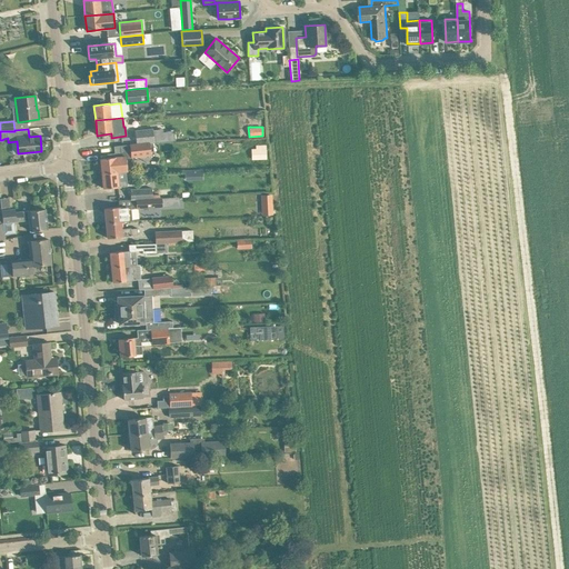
[(135,131),(136,143),(136,145),(149,142),(155,142),(152,129),(135,131)]
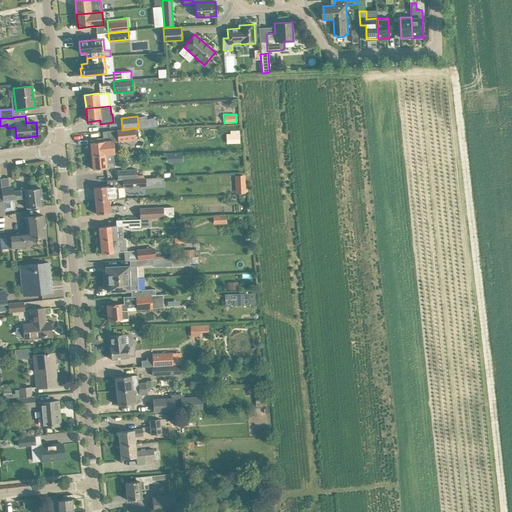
[(122,130),(122,129),(116,130),(117,141),(135,139),(134,128),(122,130)]
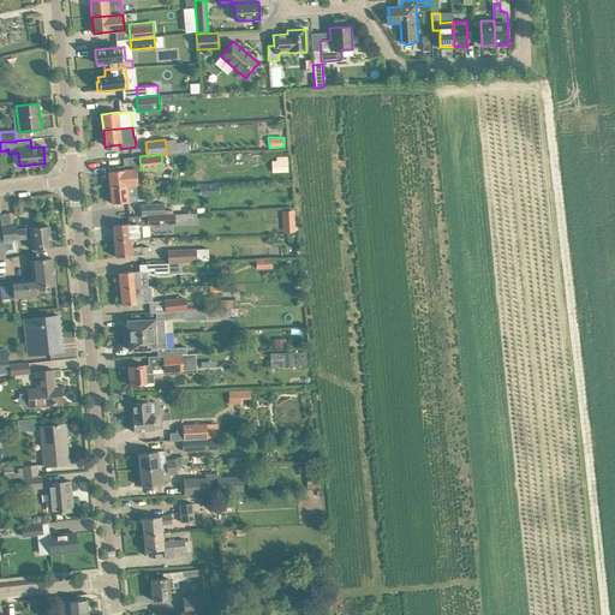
[(276,162),(276,172),(287,171),(287,157),(276,157),(276,162)]
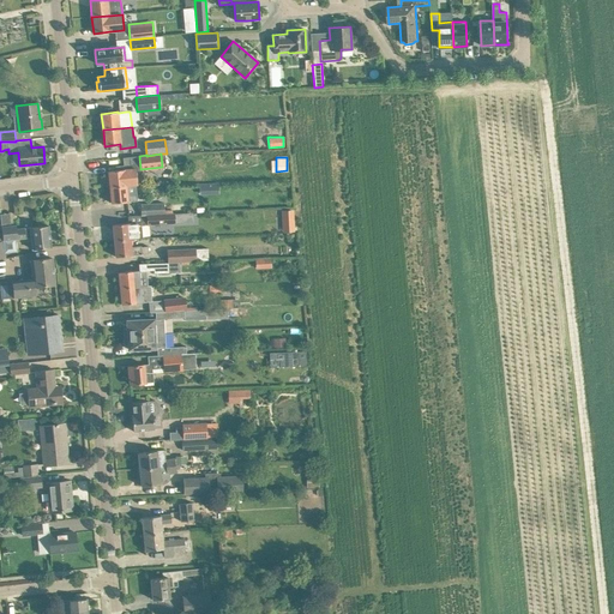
[(109,186),(110,187),(126,186),(134,185),(137,185),(136,164),(115,167),(116,170),(108,172),(109,180),(107,180),(108,186),(109,186)]
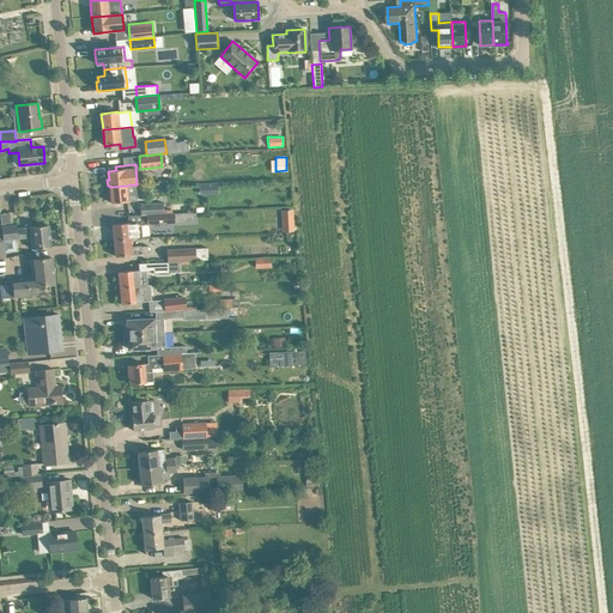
[(218,182),(199,183),(200,194),(219,193),(218,182)]
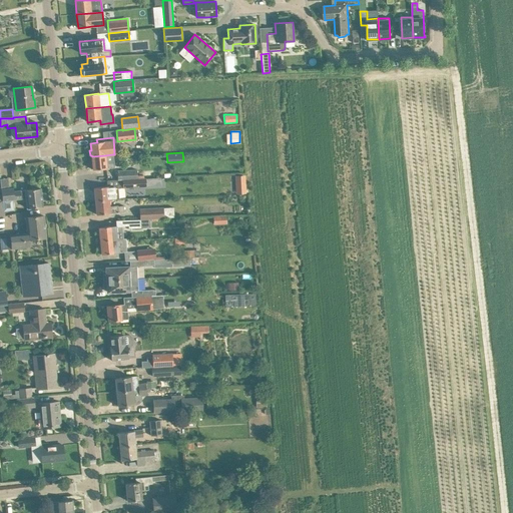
[(105,155),(92,156),(93,170),(106,168),(113,167),(112,154),(105,155)]
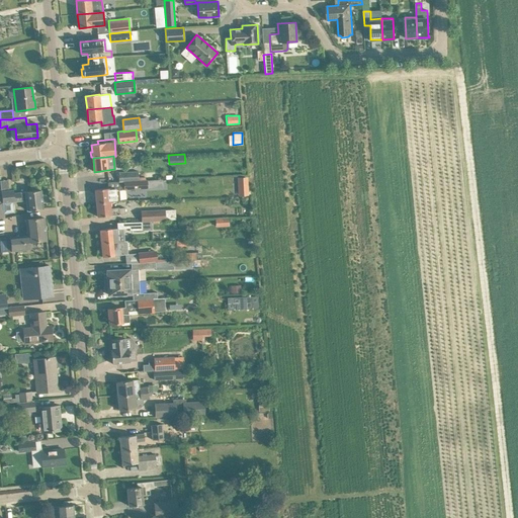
[(117,173),(118,181),(118,182),(123,182),(147,181),(147,180),(145,180),(145,177),(139,177),(138,172),(117,173)]
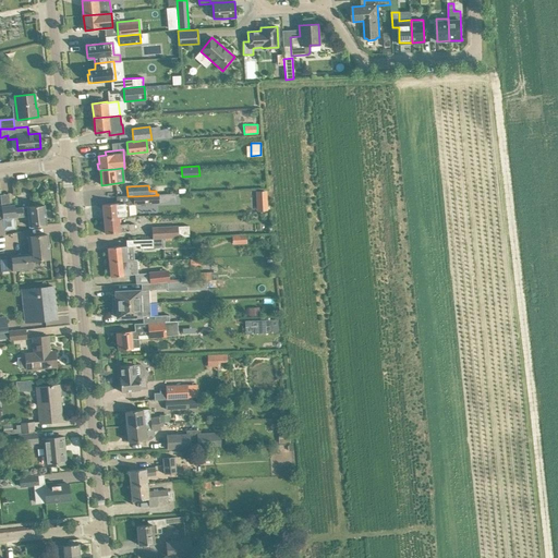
[(266,190),(255,190),(255,210),(267,210),(266,190)]
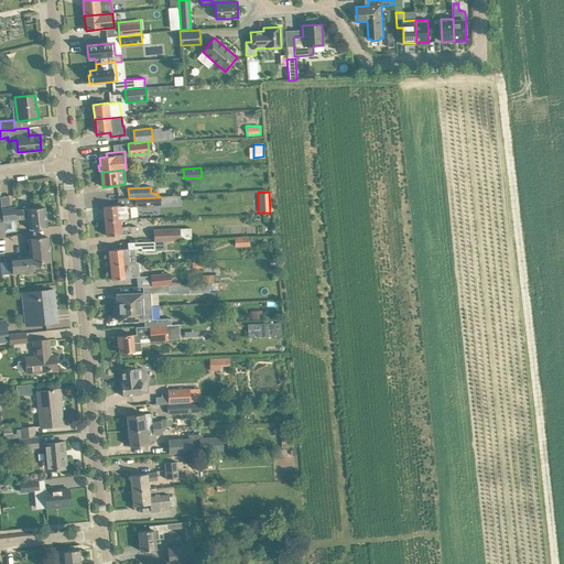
[(160,197),(134,198),(134,207),(160,206),(160,197)]
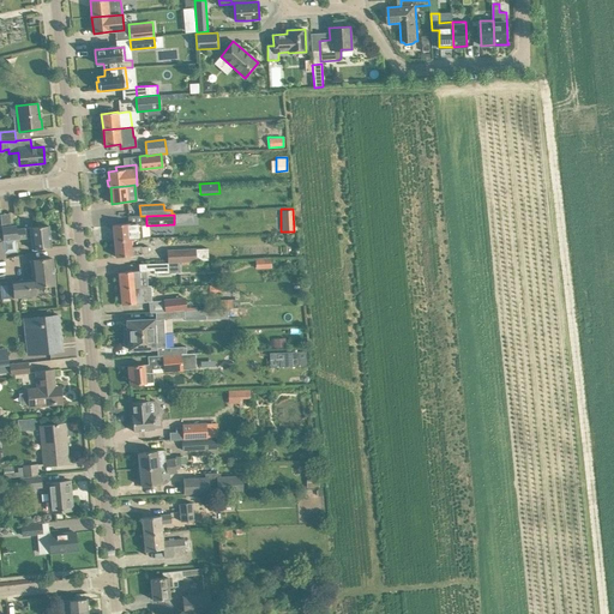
[(113,224),(114,241),(130,240),(130,239),(142,238),(140,222),(113,224)]
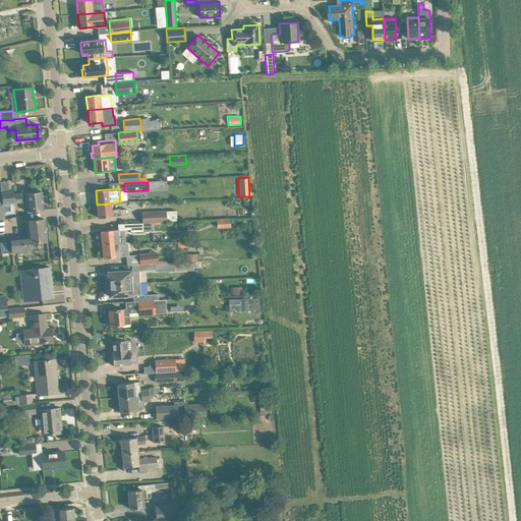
[(13,194),(13,191),(1,193),(2,205),(26,201),(27,212),(43,210),(41,191),(13,194)]
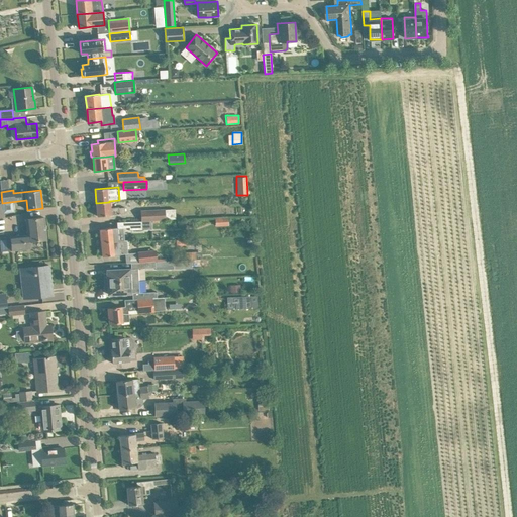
[(109,202),(96,203),(97,216),(125,214),(124,207),(118,208),(118,207),(110,208),(109,202)]
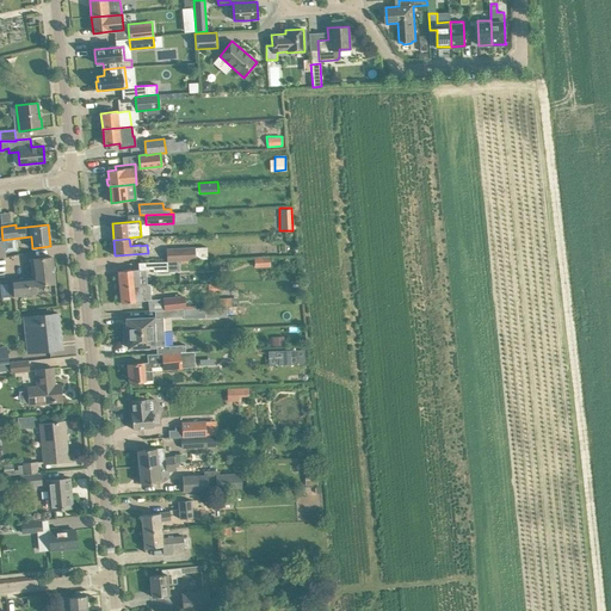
[(166,250),(167,261),(196,260),(195,247),(166,250)]
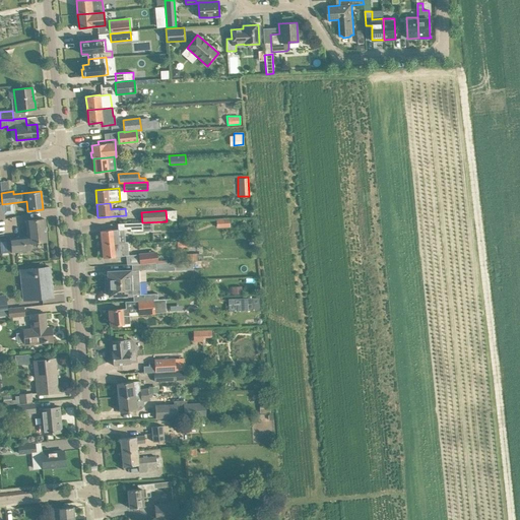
[(3,239),(3,241),(0,240),(0,247),(1,253),(19,251),(29,250),(29,243),(46,241),(44,218),(26,220),(27,237),(3,239)]
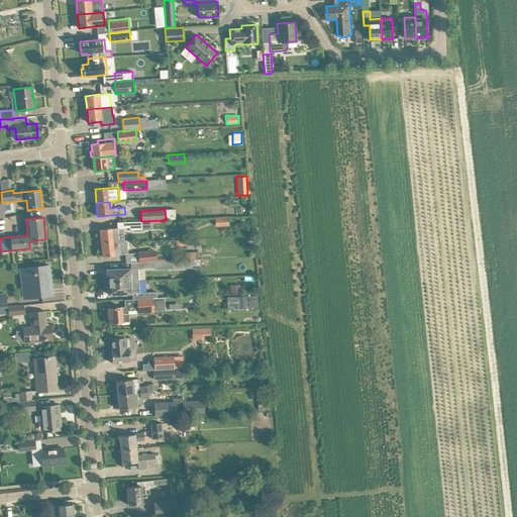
[(141,230),(141,221),(129,222),(129,230),(141,230)]
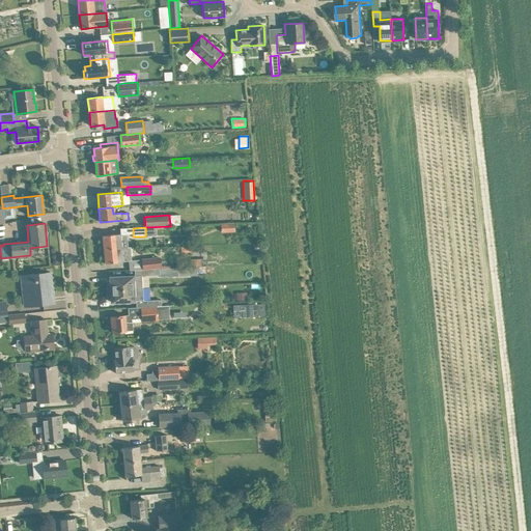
[(120,233),(103,235),(104,250),(128,247),(127,234),(120,235),(120,233)]
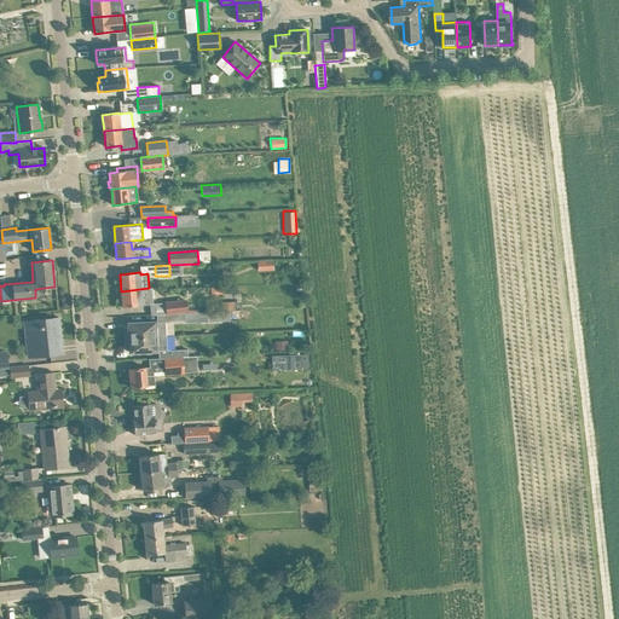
[(149,288),(121,291),(122,307),(152,304),(152,300),(154,298),(152,288),(151,288),(149,288)]
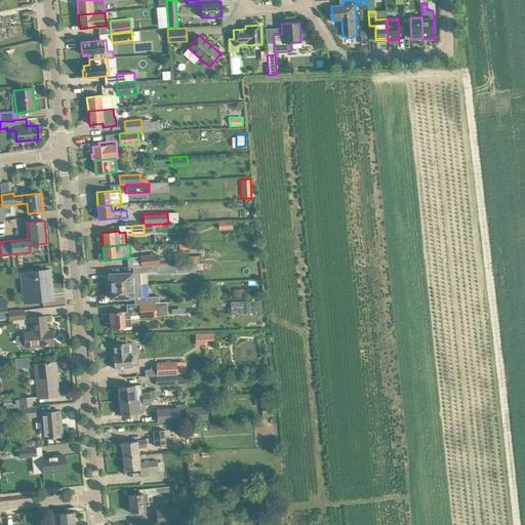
[(140,267),(145,266),(157,265),(159,265),(158,254),(139,256),(140,267)]
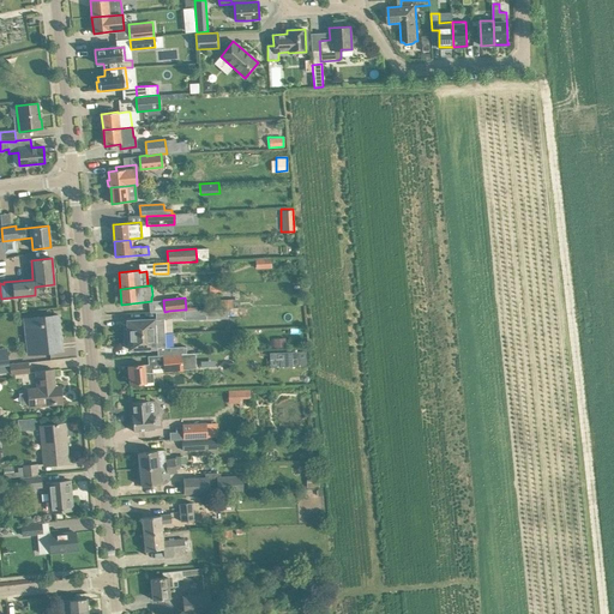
[(227,308),(221,309),(205,309),(206,319),(228,318),(227,308)]
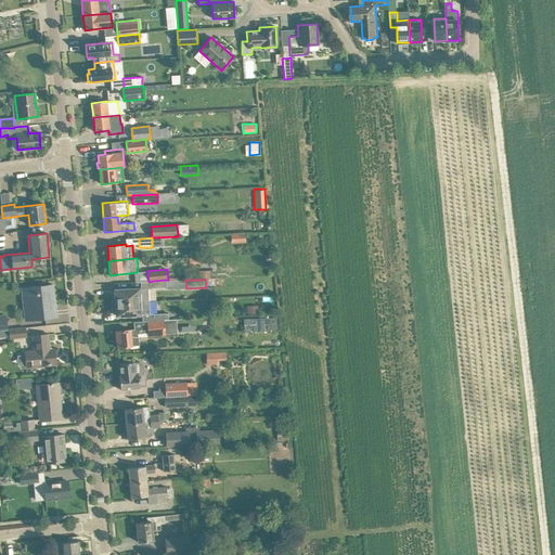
[(30,320),(56,317),(52,285),(26,287),(28,307),(23,307),(25,320),(30,319),(30,320)]
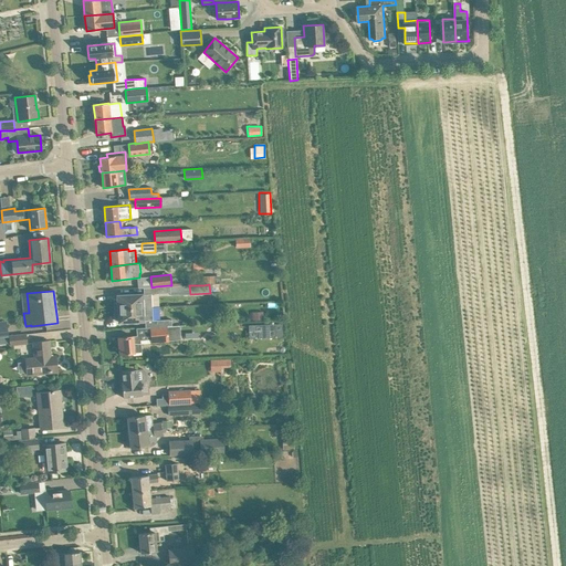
[(114,300),(114,308),(150,307),(150,300),(148,299),(148,294),(117,295),(117,300),(114,300)]
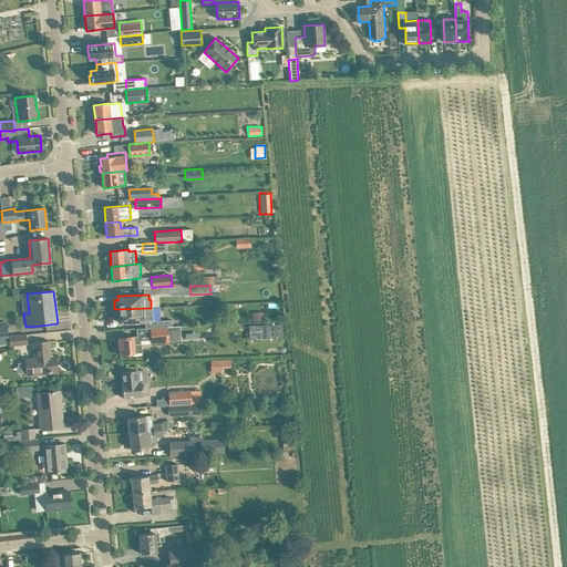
[(119,322),(150,321),(148,317),(151,315),(151,308),(114,309),(115,319),(119,318),(119,322)]
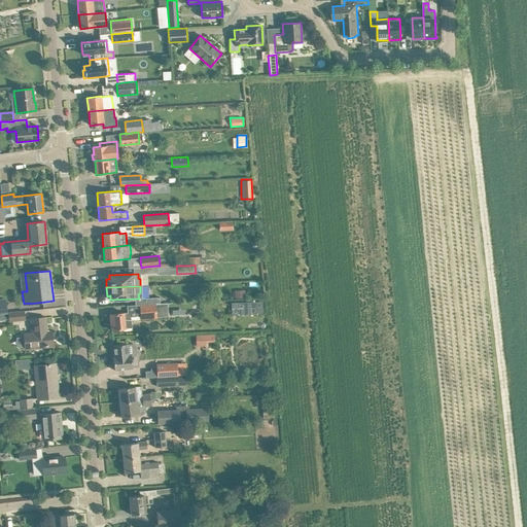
[(261,303),(231,305),(231,317),(261,315),(261,303)]
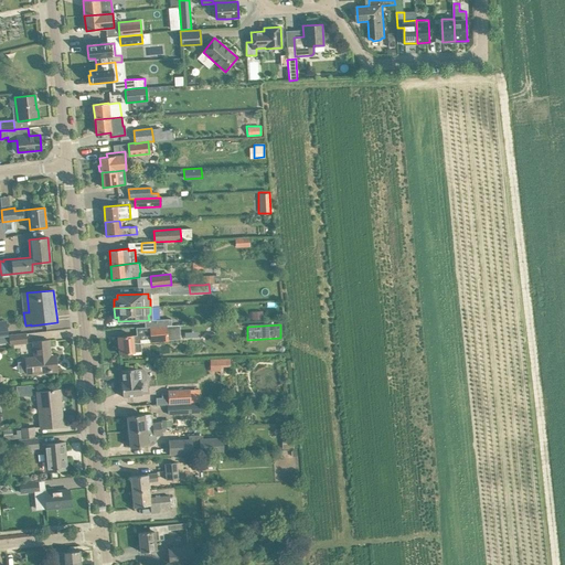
[(158,326),(150,327),(150,341),(180,339),(179,326),(171,326),(158,326)]
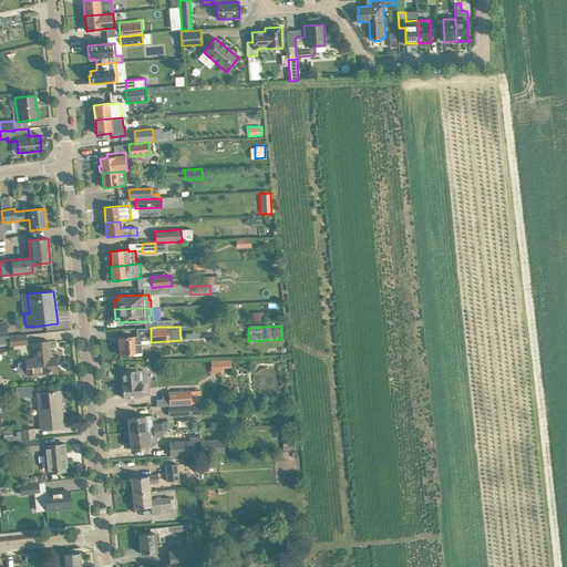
[(10,347),(27,344),(26,334),(9,337),(10,347)]
